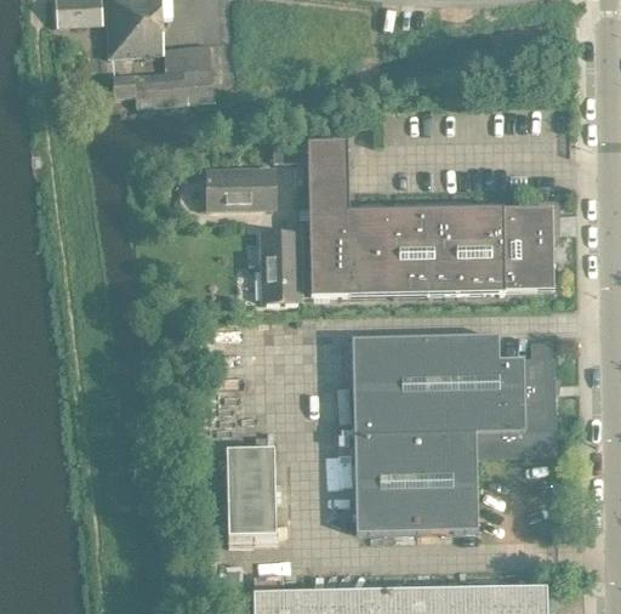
[(164,68),(113,73),(113,94),(135,92),(135,102),(214,97),(211,64),(209,39),(163,45),(159,0),(56,0),(57,23),(107,20),(108,53),(163,50),(164,68)]
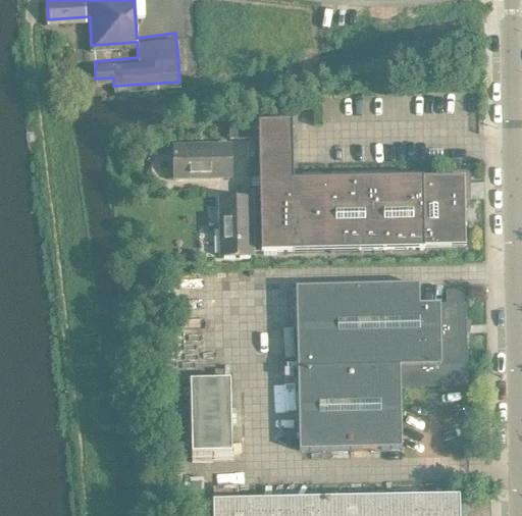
[(422,172),(422,171),(293,173),(292,115),(258,116),(260,246),(424,243),(423,241),(465,240),(463,171),(422,172)]
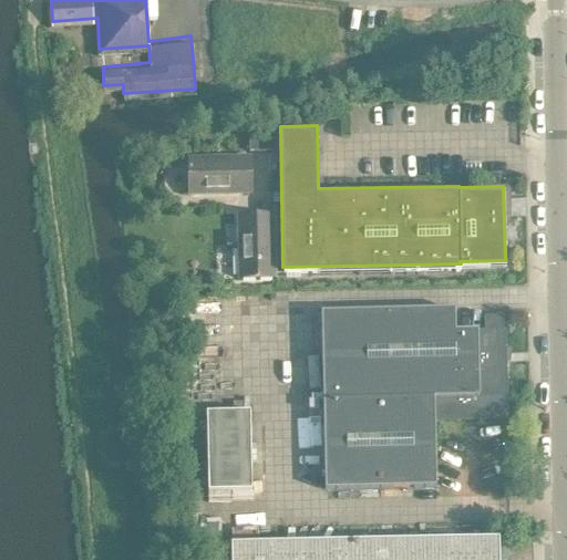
[(249,131),(249,144),(271,144),(270,131),(249,131)]
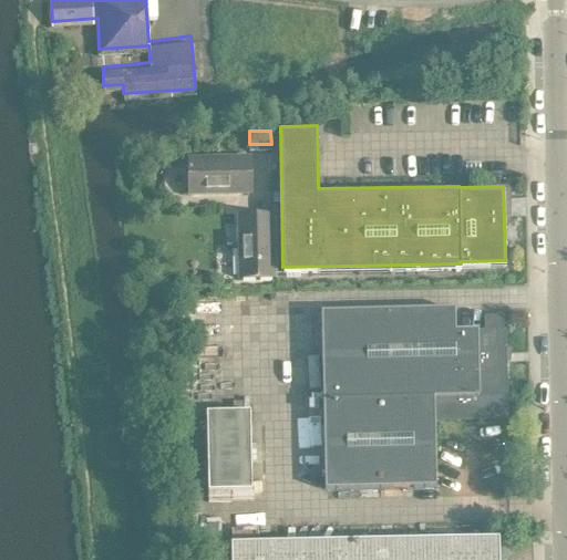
[(187,153),(188,187),(251,186),(250,152),(187,153)]
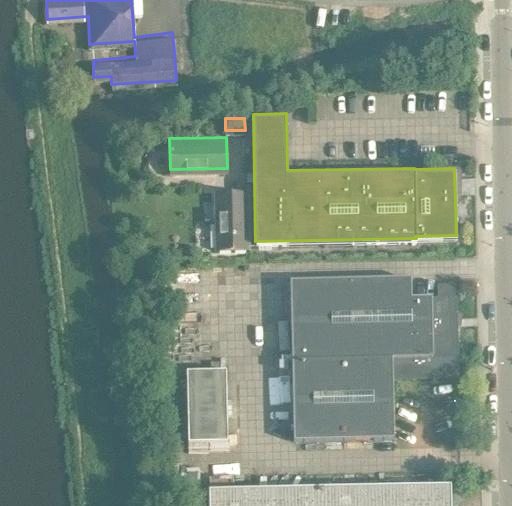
[(248,245),(246,188),(215,189),(216,246),(248,245)]
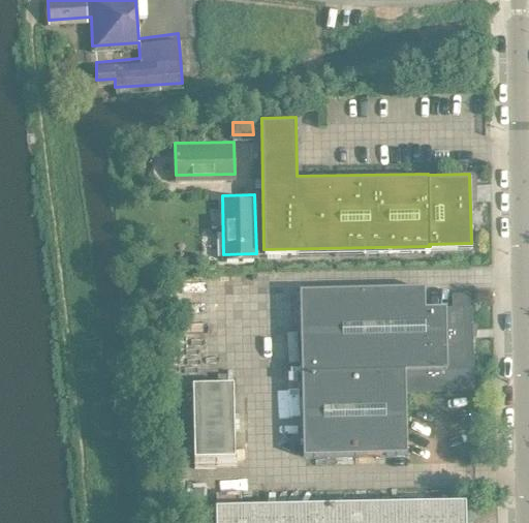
[(473,387),(471,302),(468,302),(468,289),(452,289),(453,303),(424,303),(423,283),(300,285),(303,451),(406,449),(405,388),(473,387)]
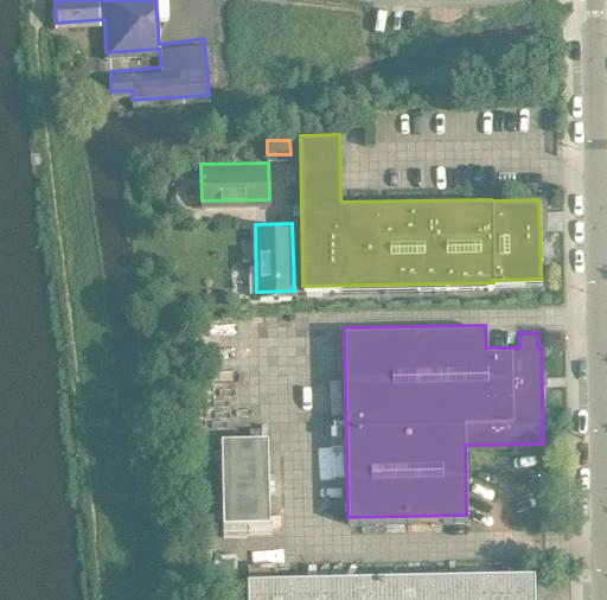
[(221,435),(222,518),(268,518),(267,434),(221,435)]
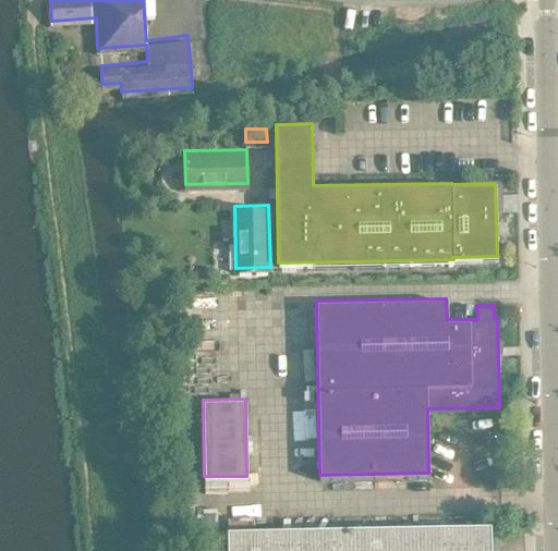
[(501,524),(489,524),(227,529),(227,550),(489,550),(490,546),(502,546),(501,524)]
